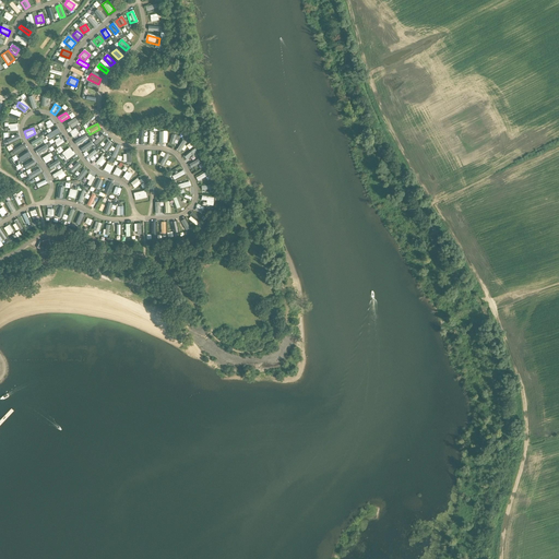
[(78,129),(69,132),(71,138),(80,134),(78,129)]
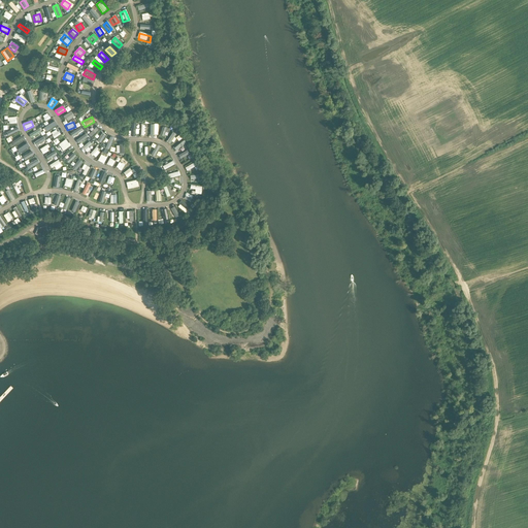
[(96,126),(89,132),(92,136),(100,129),(96,126)]
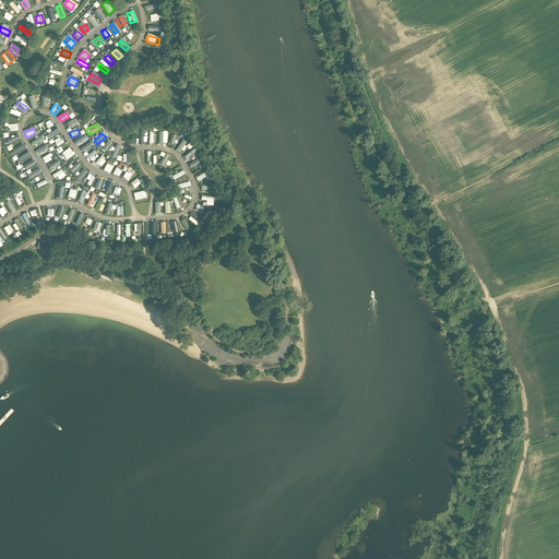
[(173,135),(168,144),(173,146),(177,138),(173,135)]
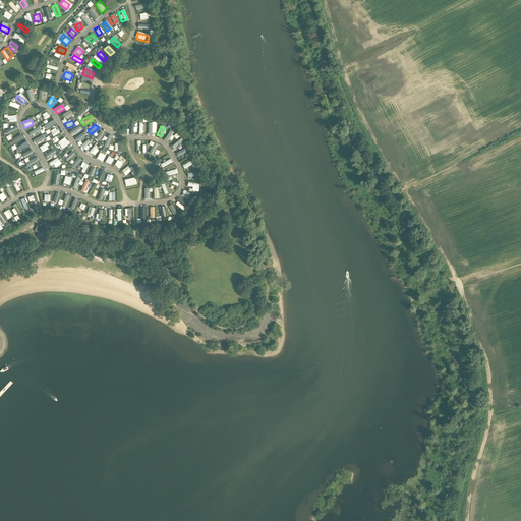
[(75,128),(70,131),(73,136),(78,133),(75,128)]
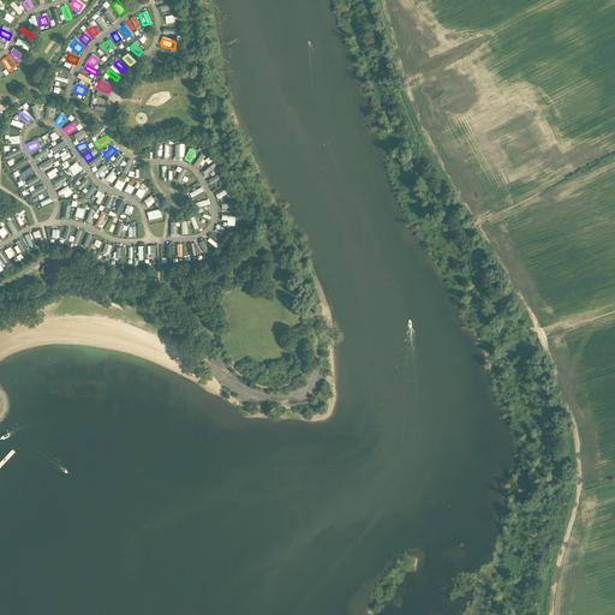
[(93,168),(103,161),(100,156),(89,163),(93,168)]
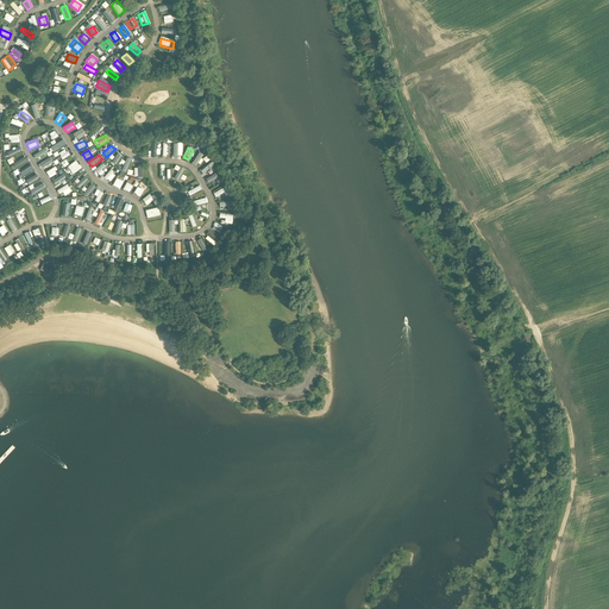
[(119,155),(112,164),(115,167),(123,158),(119,155)]
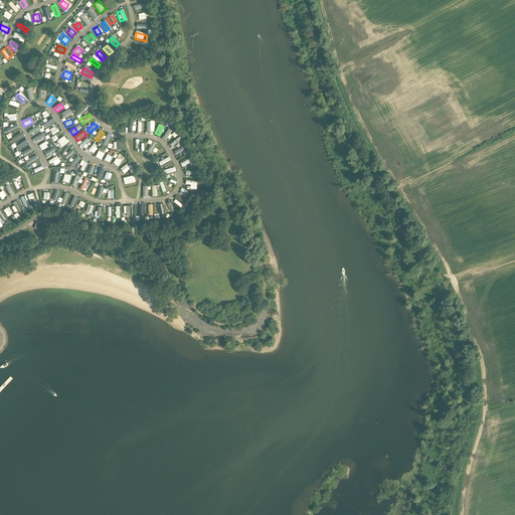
[(168,131),(162,139),(165,141),(171,133),(168,131)]
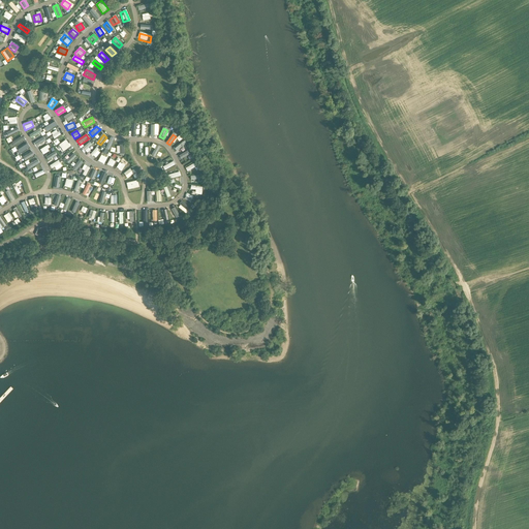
[(9,143),(12,147),(22,141),(19,136),(9,143)]
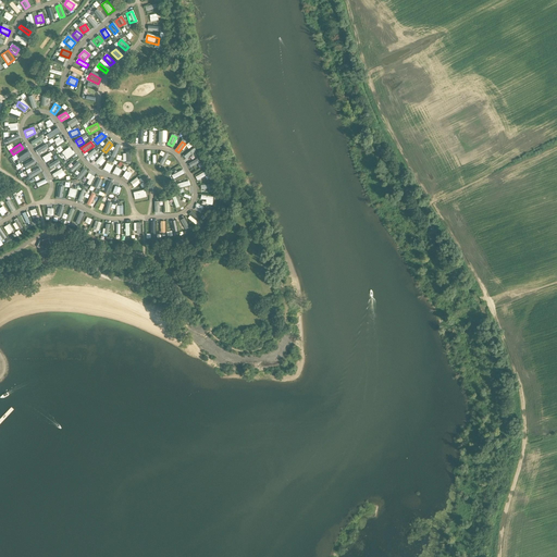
[(115,158),(121,146),(118,144),(111,156),(115,158)]
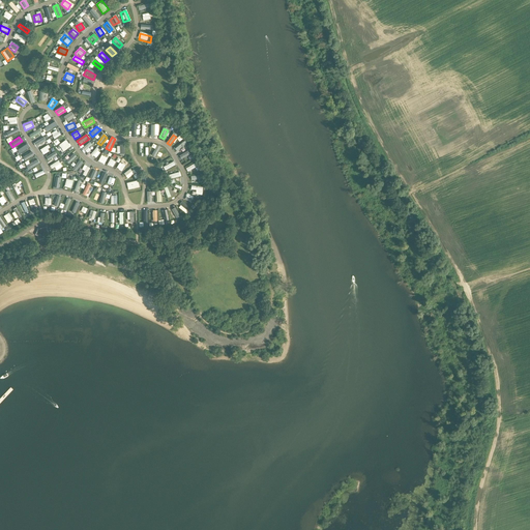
[(90,141),(81,147),(84,151),(92,145),(90,141)]
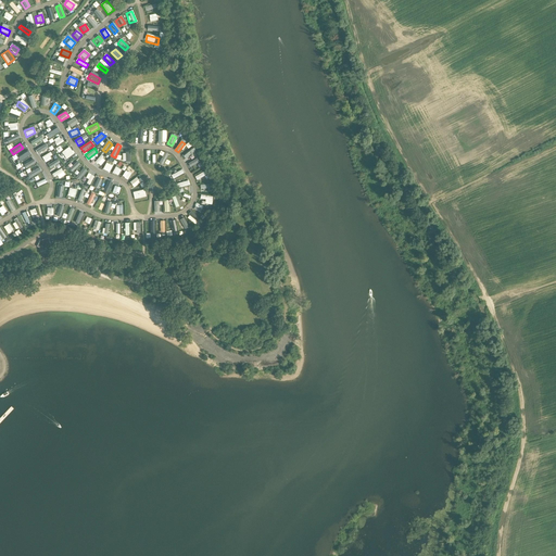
[(16,156),(20,162),(28,158),(25,152),(16,156)]
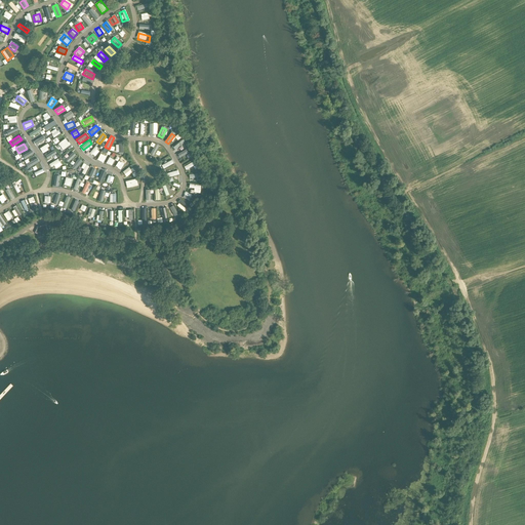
[(46,144),(39,150),(41,153),(49,148),(46,144)]
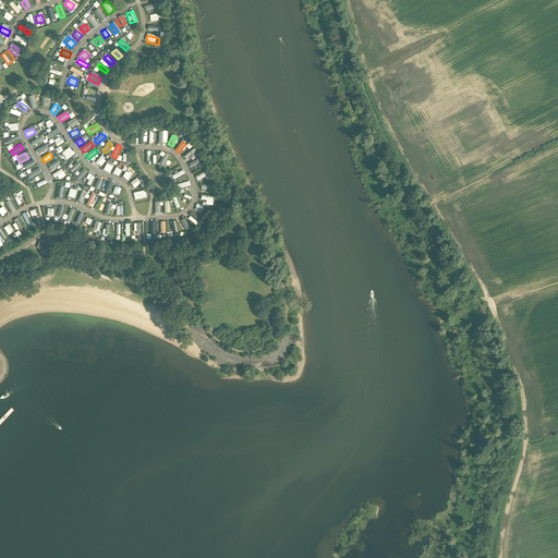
[(97,166),(104,158),(100,155),(94,162),(97,166)]
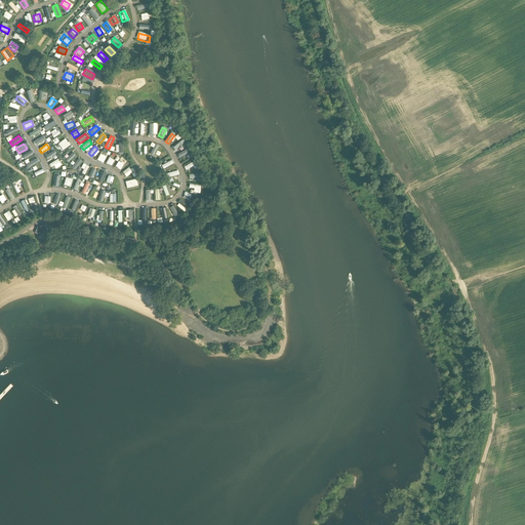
[(185,151),(177,155),(180,160),(188,156),(185,151)]
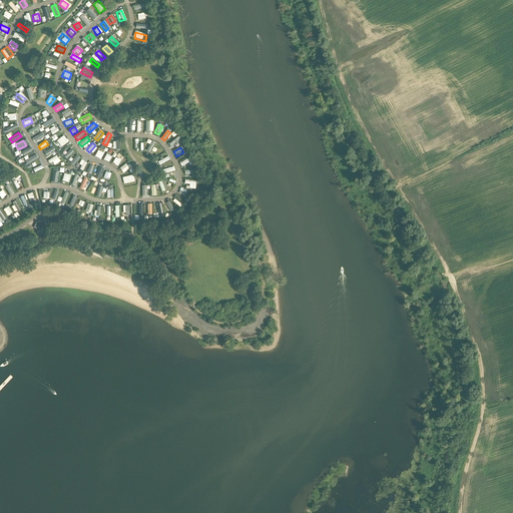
[(100,158),(103,151),(98,149),(95,156),(100,158)]
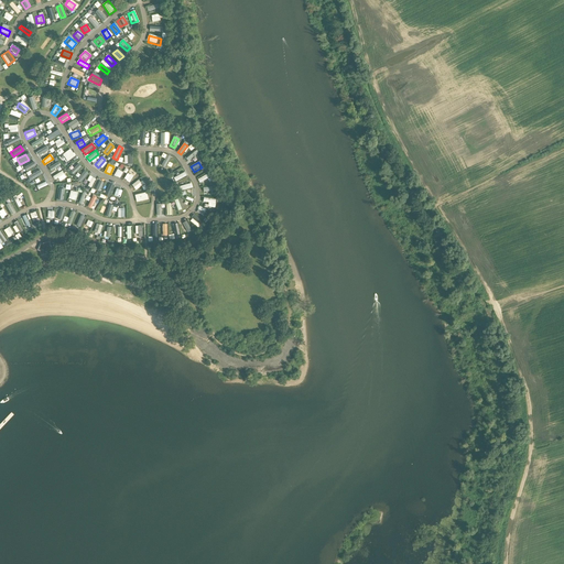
[(32,173),(35,179),(42,175),(39,169),(32,173)]
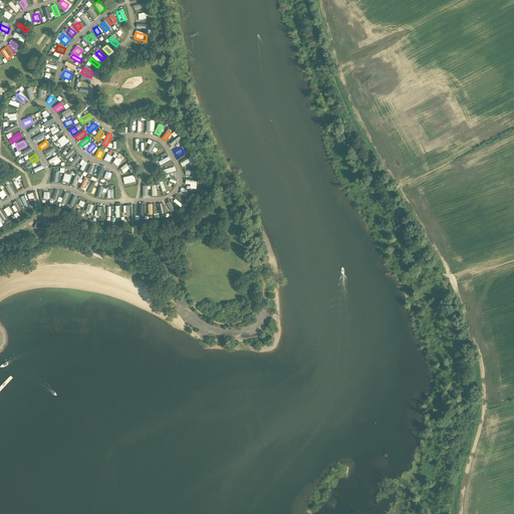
[(108,163),(112,157),(107,154),(103,160),(108,163)]
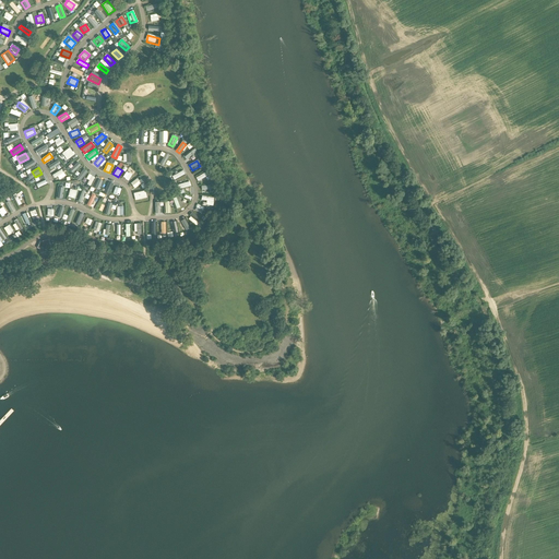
[(85,168),(76,177),(80,180),(88,171),(85,168)]
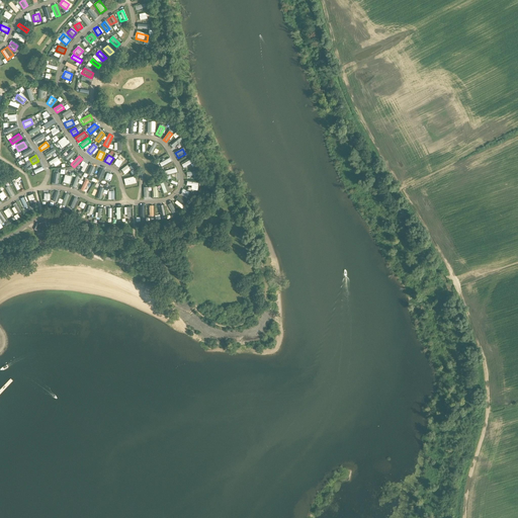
[(117,168),(123,159),(119,156),(113,165),(117,168)]
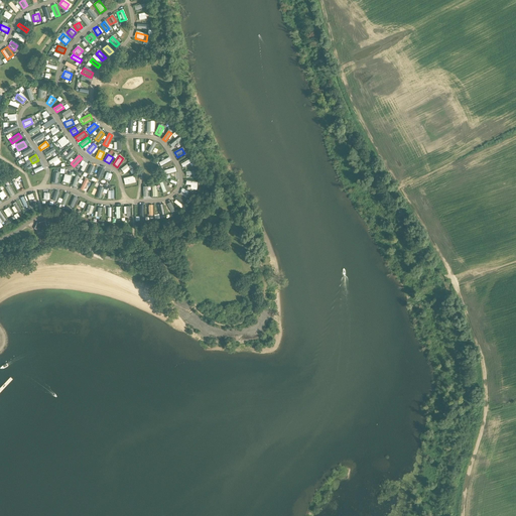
[(41,165),(32,169),(35,174),(43,170),(43,168),(41,165)]
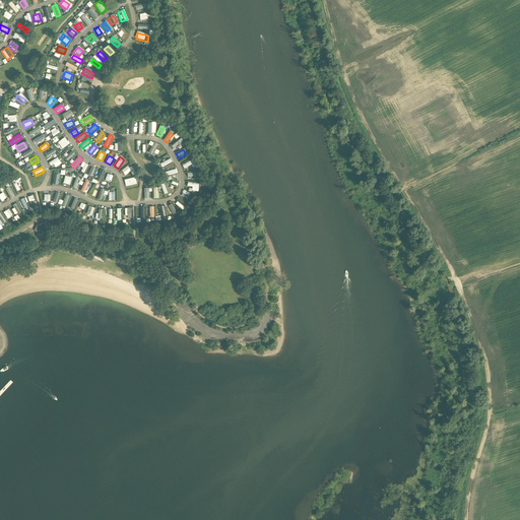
[(122,172),(125,176),(132,171),(128,167),(122,172)]
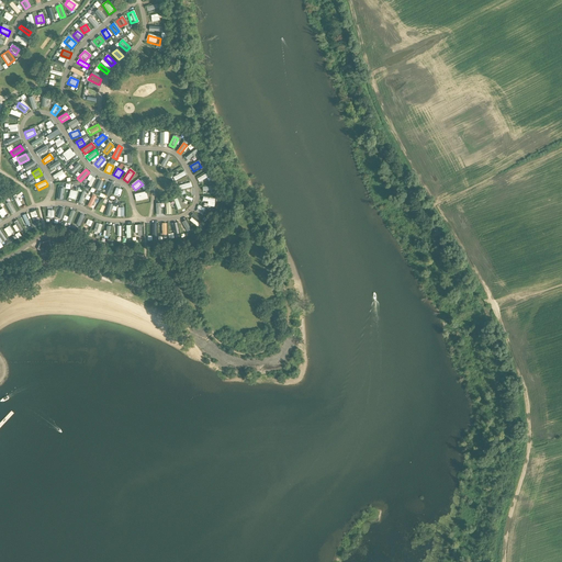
[(188,181),(177,184),(179,192),(190,189),(188,181)]
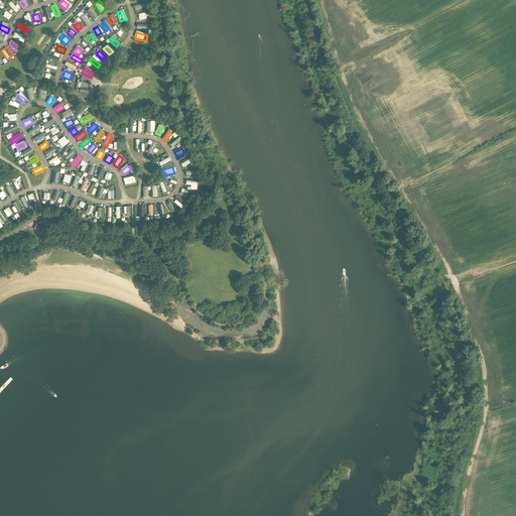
[(94,170),(88,167),(86,172),(91,175),(94,170)]
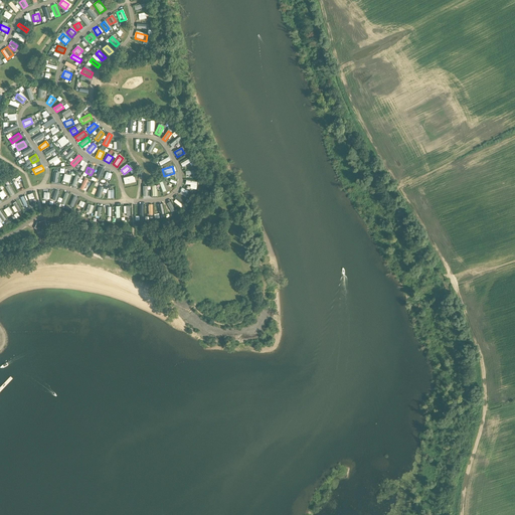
[(100,180),(105,169),(101,167),(96,178),(100,180)]
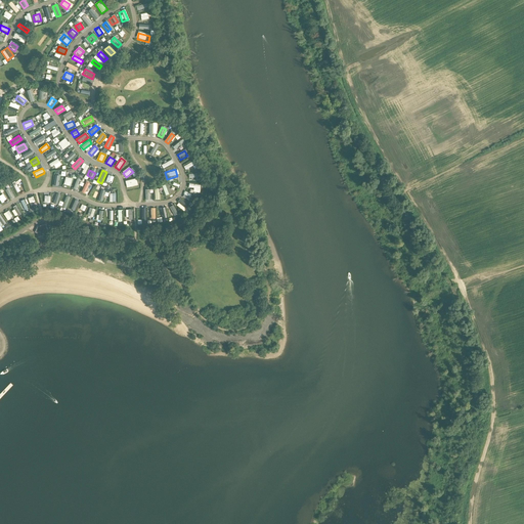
[(125,182),(127,189),(137,187),(135,180),(125,182)]
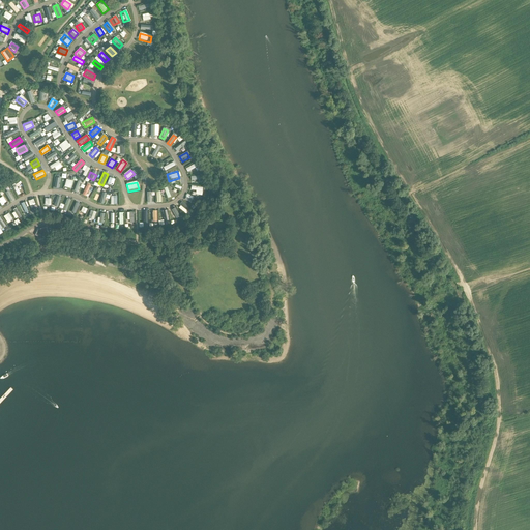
[(172,196),(169,187),(164,188),(167,198),(172,196)]
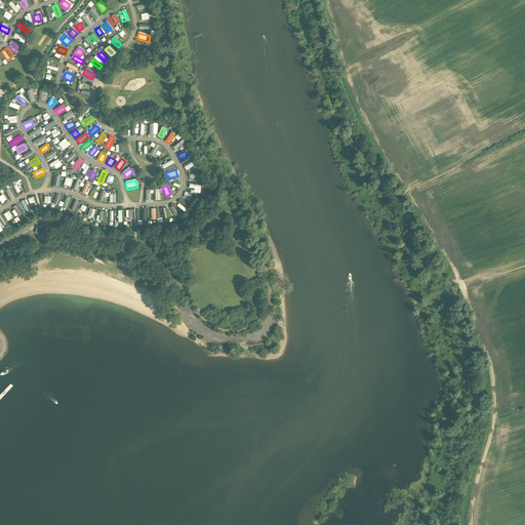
[(89,190),(84,187),(80,193),(85,196),(89,190)]
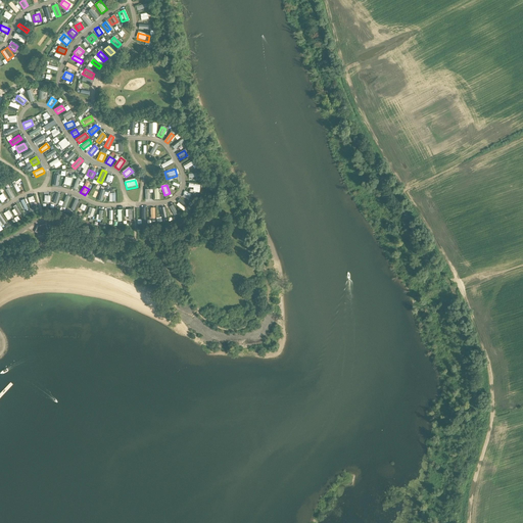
[(28,208),(24,200),(18,203),(22,211),(28,208)]
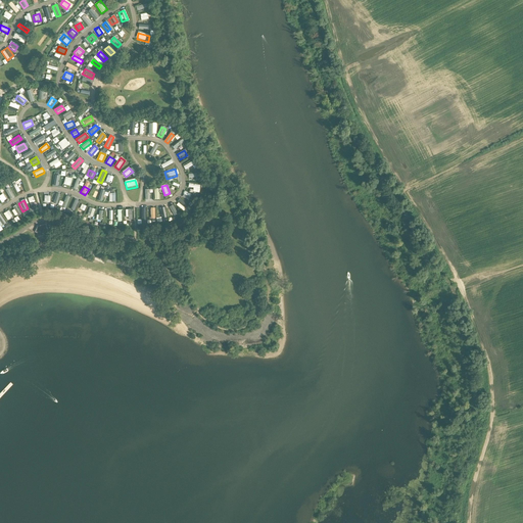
[(186,206),(179,200),(175,204),(182,210),(186,206)]
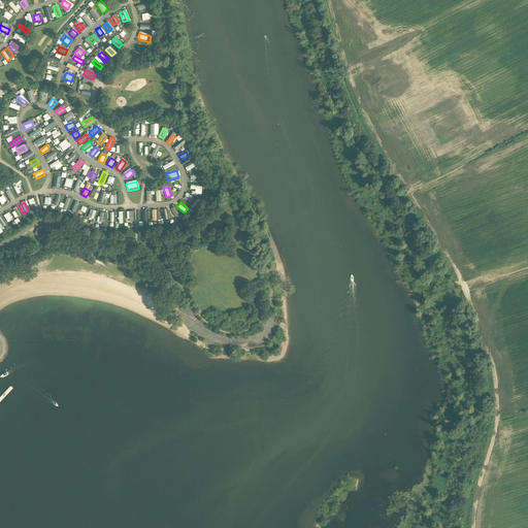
[(96,212),(90,210),(88,218),(93,220),(96,212)]
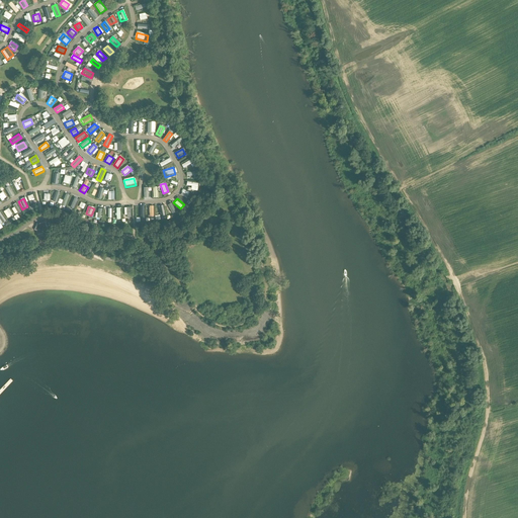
[(7,209),(2,212),(7,220),(11,217),(7,209)]
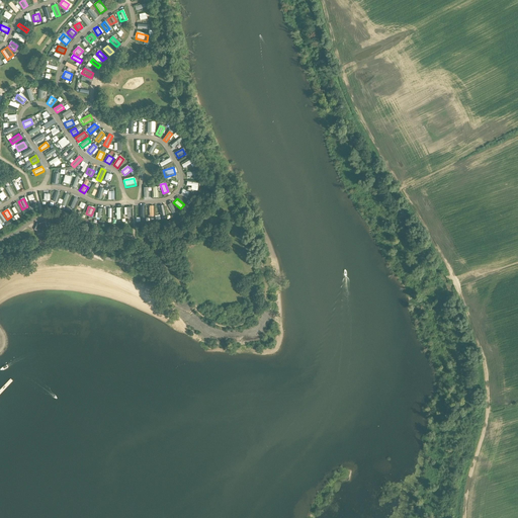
[(36,224),(33,230),(36,231),(38,236),(47,233),(45,230),(48,229),(46,222),(38,224),(36,224)]
